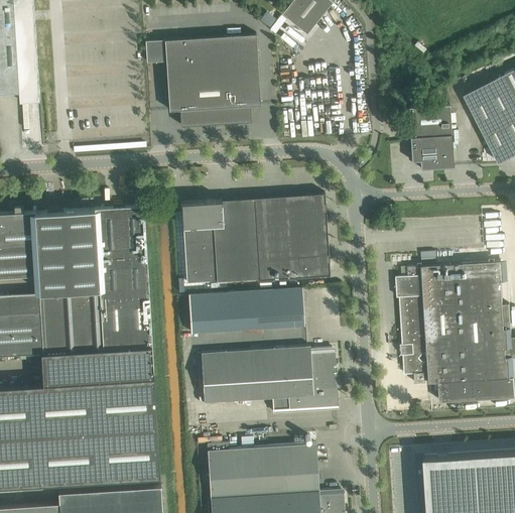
[(0,94),(18,93),(18,103),(38,101),(36,62),(32,0),(0,0),(0,94)]
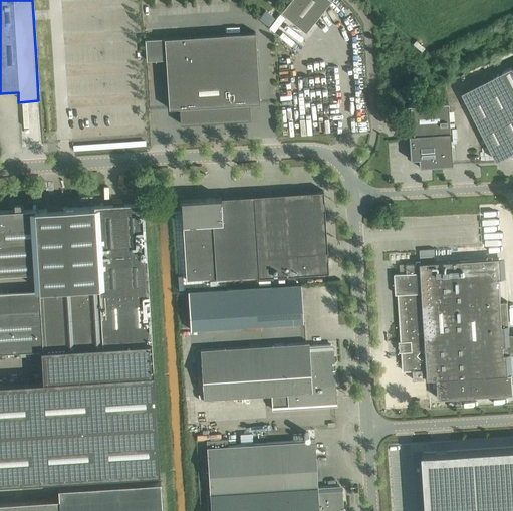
[(330,3),(327,0),(291,0),(280,15),(287,20),(305,35),(330,3)]
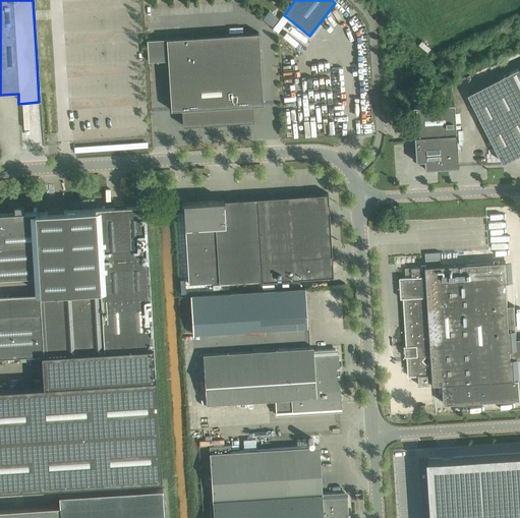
[(272,30),(278,21),(268,13),(262,21),(272,30)]
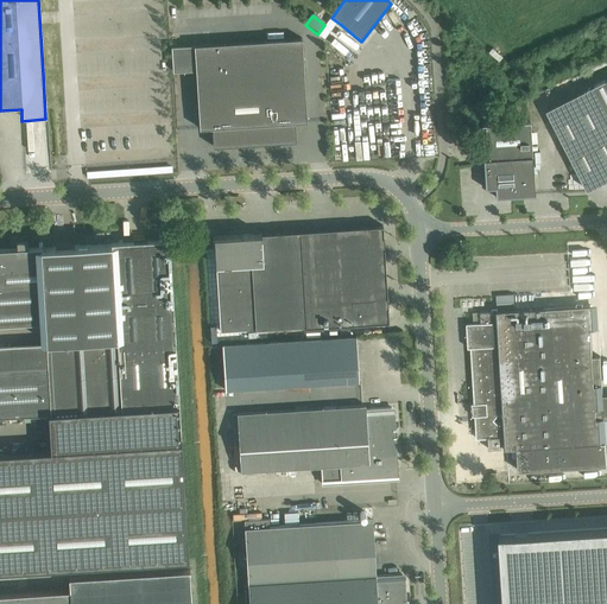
[(330,20),(317,37),(323,42),(336,25),(330,20)]
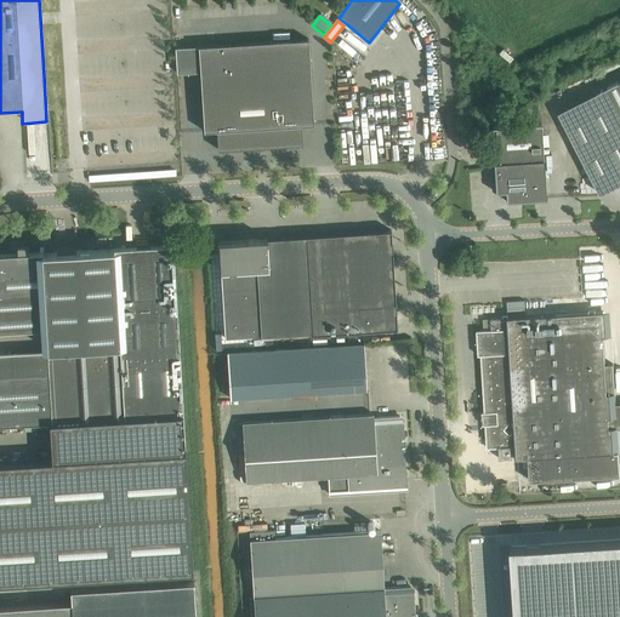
[(216,153),(301,147),(300,129),(313,127),(307,43),(174,51),(176,75),(199,74),(203,135),(215,133),(216,153)]
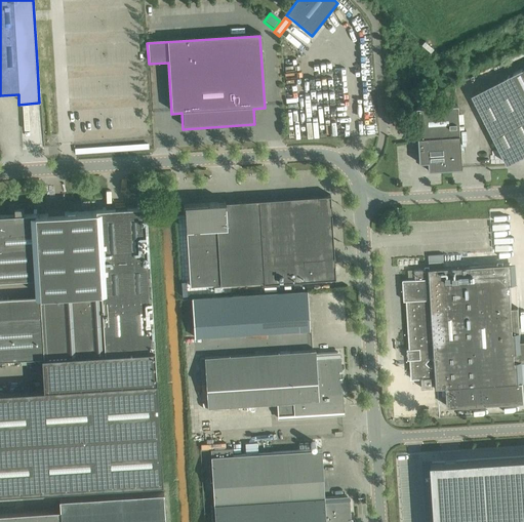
[(523,70),(472,97),(508,167),(523,158),(523,70)]
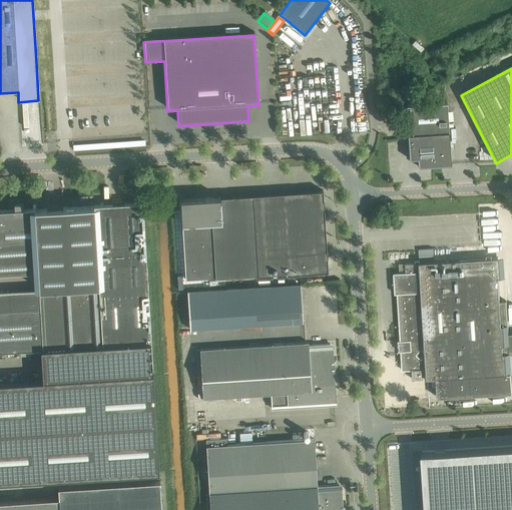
[(411,160),(418,166),(418,168),(450,166),(446,106),(406,108),(409,161),(411,160)]
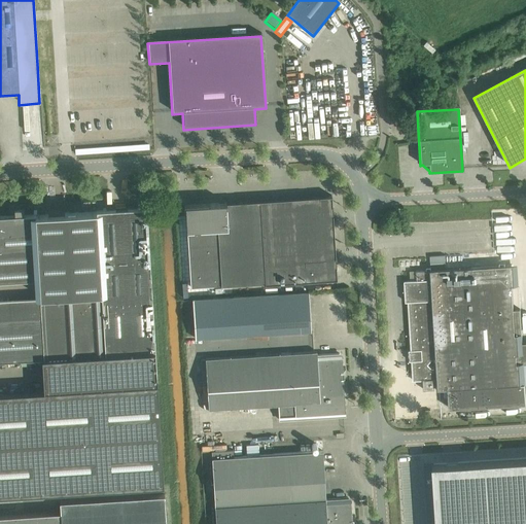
[(330,199),(259,203),(259,204),(259,213),(261,243),(261,251),(264,286),(264,287),(336,283),(336,281),(330,199)]
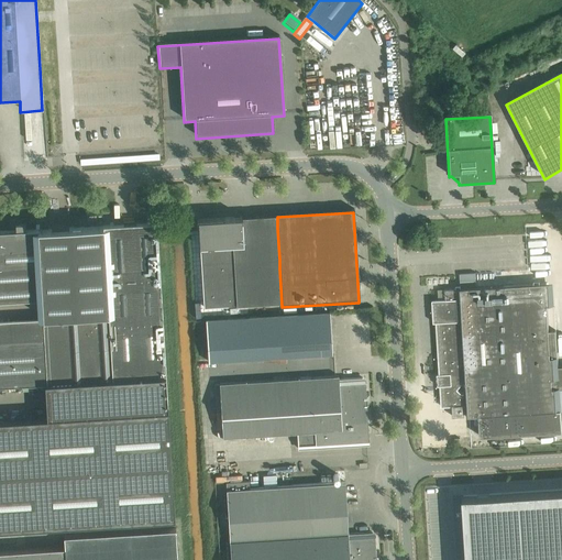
[(221,219),(196,221),(197,232),(198,232),(198,233),(204,310),(282,306),(279,268),(279,260),(277,228),(277,218),(277,217),(239,220),(239,223),(234,223),(233,220),(221,220),(221,219)]
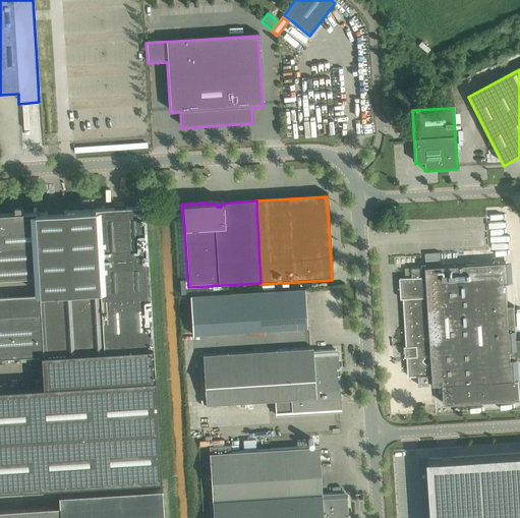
[(100,292),(105,353),(153,350),(145,209),(95,211),(100,292)]
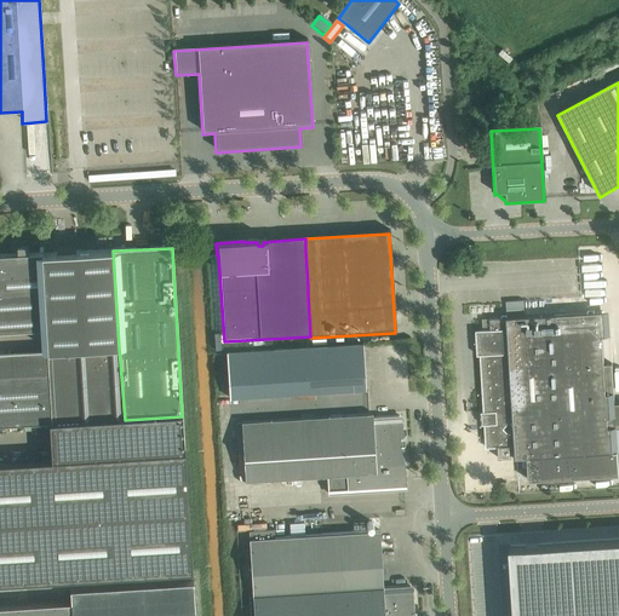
[(113,251),(0,258),(0,334),(44,332),(45,352),(119,347),(113,251)]
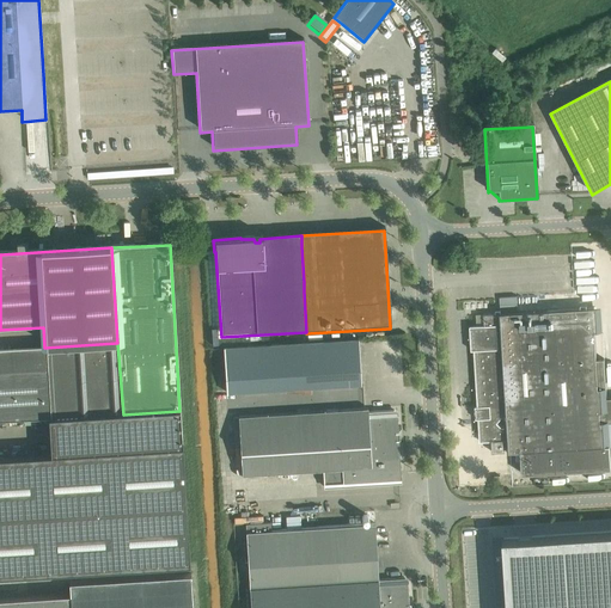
[(483,329),(472,330),(480,444),(490,444),(492,455),(505,455),(503,452),(508,452),(508,454),(519,454),(520,477),(610,471),(609,449),(608,427),(610,425),(610,403),(606,403),(604,363),(596,364),(594,332),(592,311),(482,317),(483,329)]
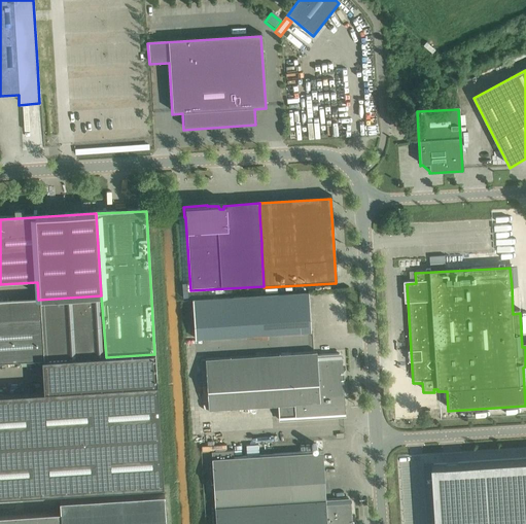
[(0,363),(42,361),(44,393),(156,386),(154,354),(106,357),(101,295),(38,300),(39,317),(0,319),(0,363)]
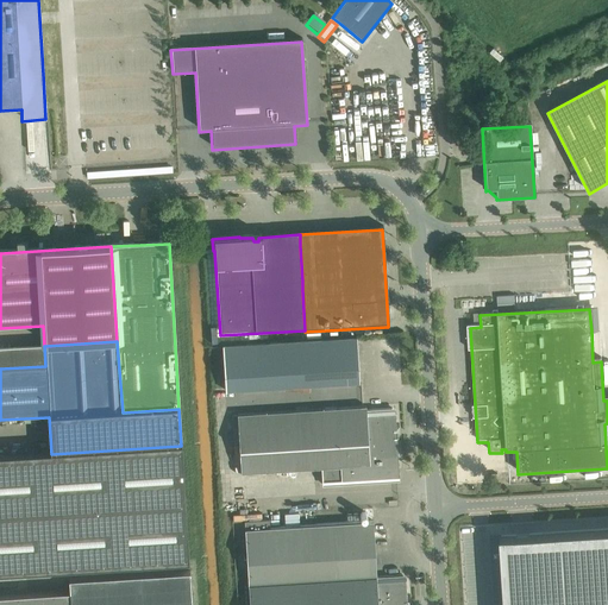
[(226,394),(358,385),(356,341),(224,350),(226,394)]
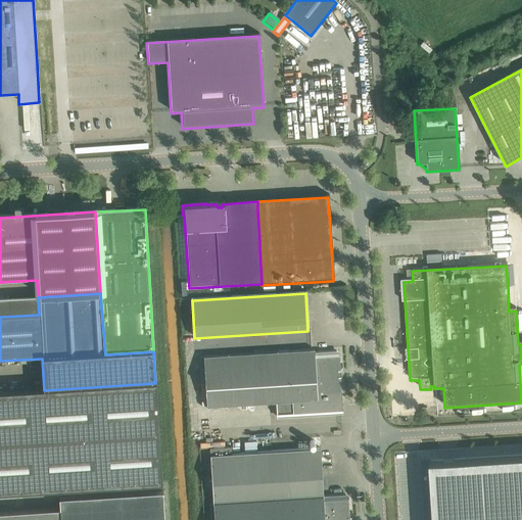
[(276,419),(339,416),(336,353),(314,355),(314,351),(204,358),(207,409),(275,405),(276,419)]
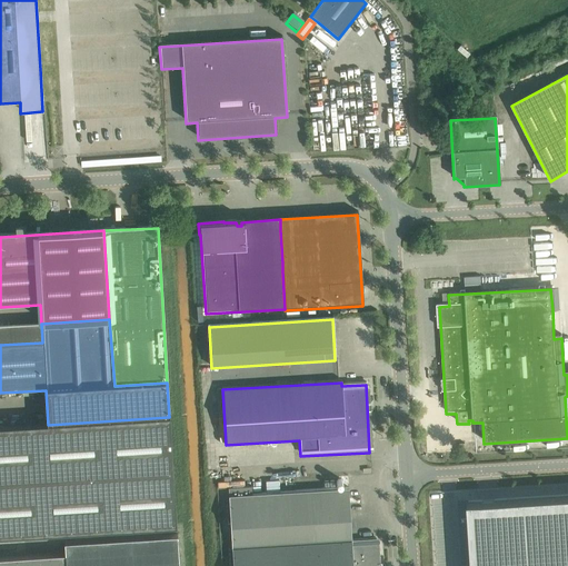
[(0,537),(176,526),(172,472),(169,417),(48,425),(0,427),(0,537)]
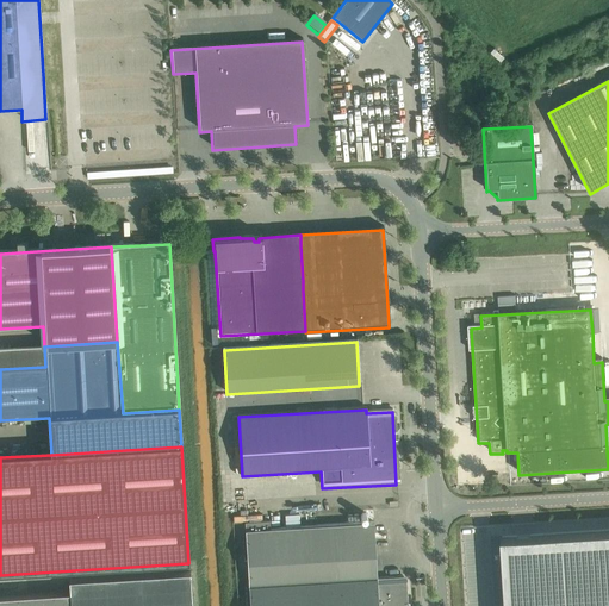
[(268,524),(243,525),(248,588),(249,605),(404,605),(403,580),(377,581),(373,524),(269,531),(268,524)]
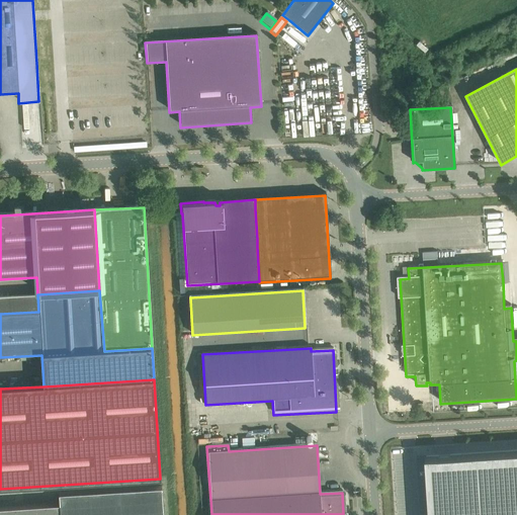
[(516,514),(516,452),(425,458),(429,514),(516,514)]
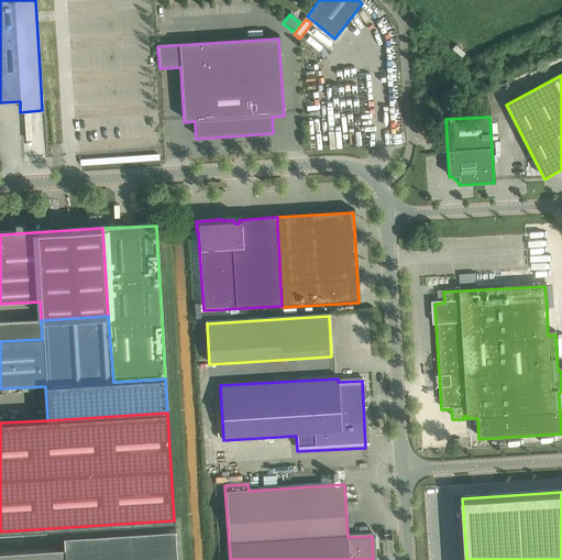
[(63,539),(64,549),(64,559),(176,559),(175,531),(63,539)]
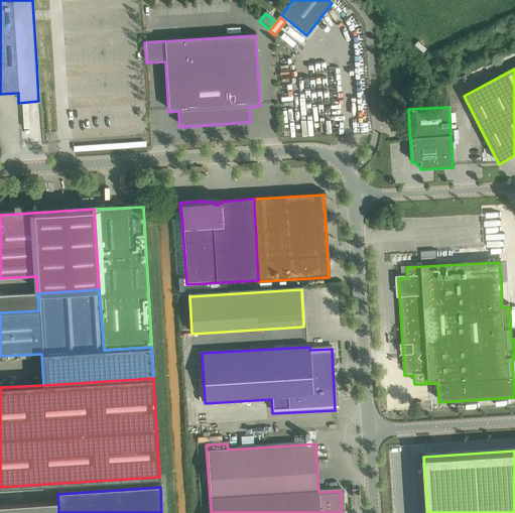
[(58,512),(58,503),(0,507),(0,512),(58,512)]
